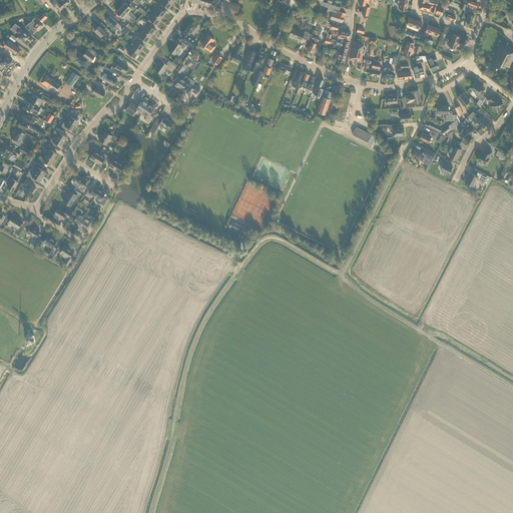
[(50,0),(49,1),(54,7),(56,6),(60,10),(65,6),(59,0),(50,0)]
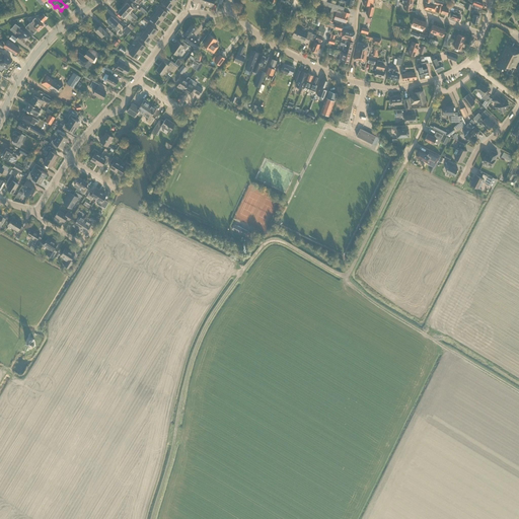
[(170,9),(175,3),(170,0),(164,0),(162,3),(170,9)]
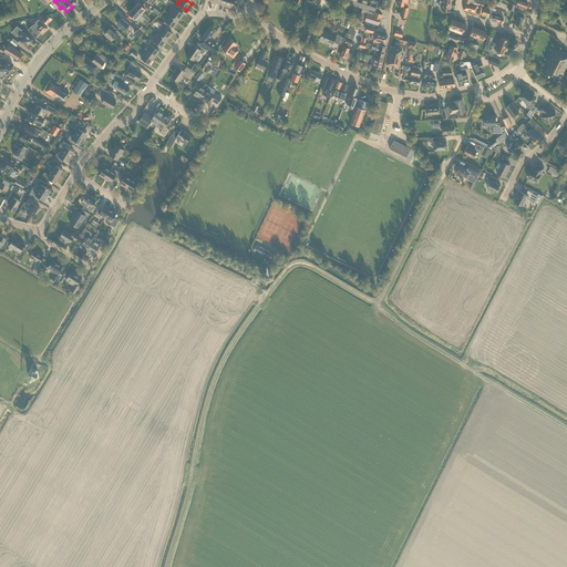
[(348,0),(348,4),(361,9),(362,9),(361,12),(360,14),(366,17),(364,21),(378,24),(380,18),(380,19),(381,14),(374,12),(373,12),(374,8),(356,2),(356,0),(348,0)]
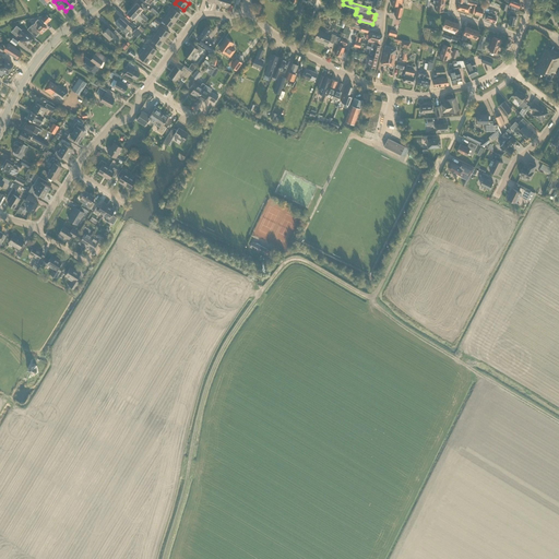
[(392,0),(391,4),(397,6),(396,8),(394,16),(401,18),(403,7),(401,7),(402,0),(392,0)]
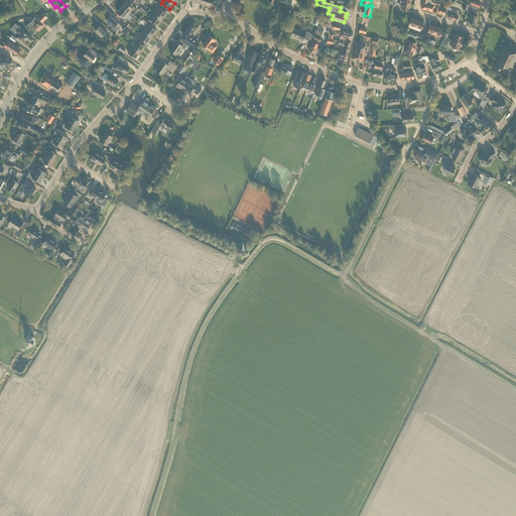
[(479,8),(480,3),(472,0),(465,0),(465,1),(471,3),(469,6),(475,8),(476,7),(479,8)]
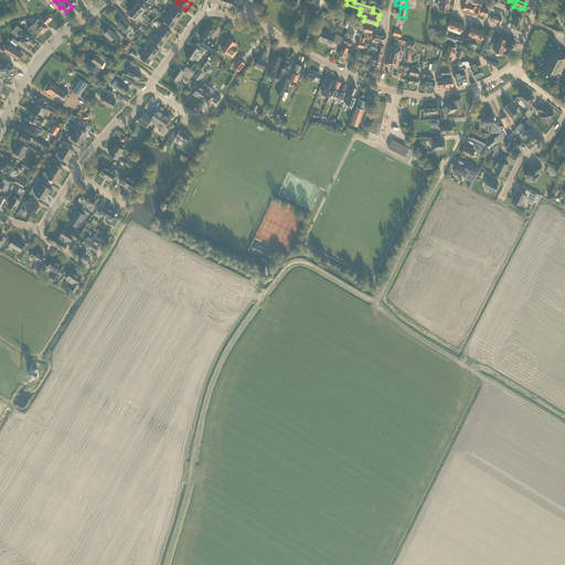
[(468,3),(464,2),(461,10),(473,12),(479,14),(481,7),(468,3)]
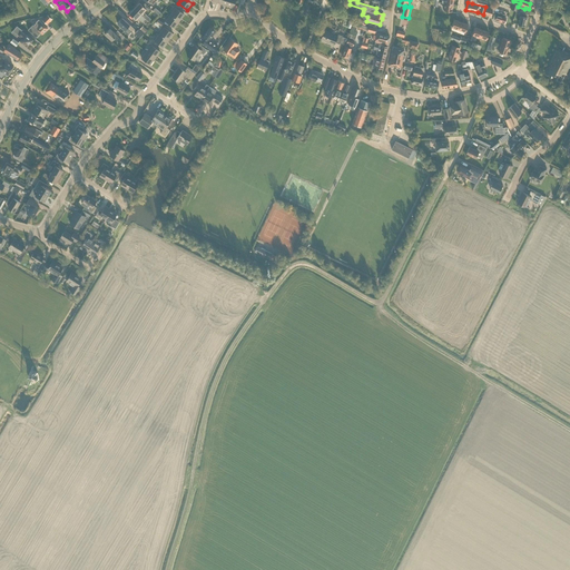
[(143,16),(146,19),(148,21),(150,19),(144,12),(146,10),(145,9),(139,3),(138,3),(136,6),(137,6),(134,8),(143,16)]
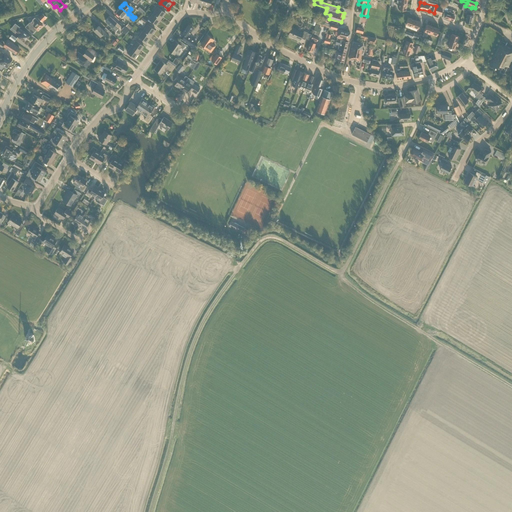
[(443,11),(445,8),(443,7),(437,5),(435,12),(441,14),(442,11),(443,11)]
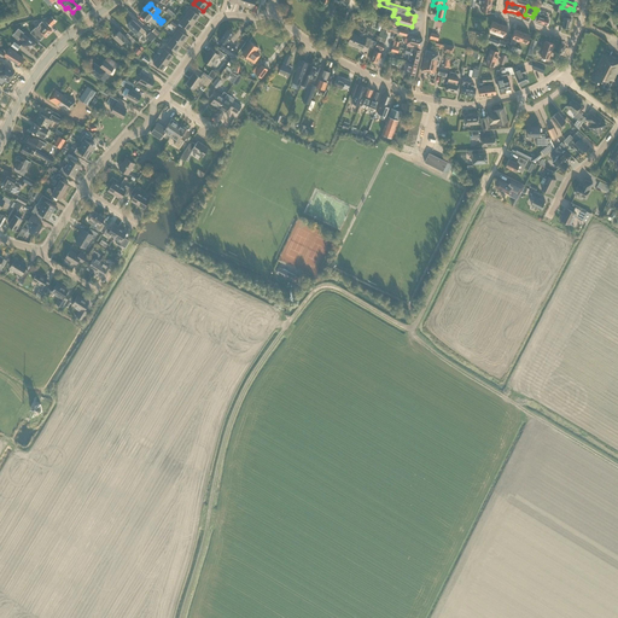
[(153,24),(158,21),(155,17),(145,9),(143,12),(143,11),(140,13),(141,13),(140,15),(146,21),(147,22),(150,21),(153,24)]
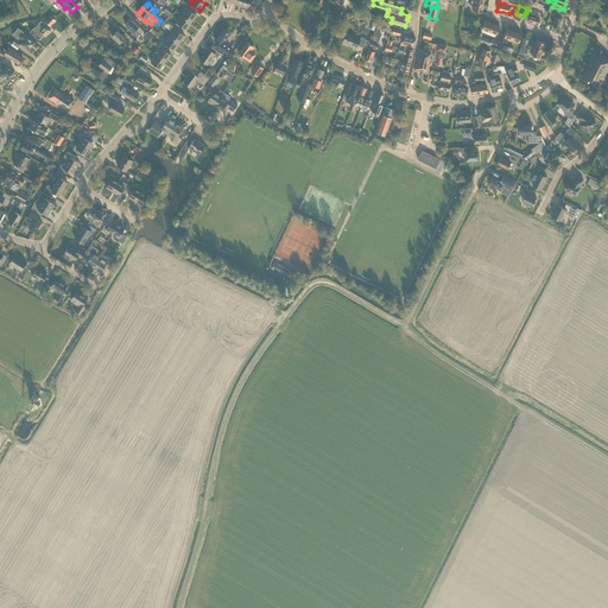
[(182,16),(191,23),(196,16),(187,8),(182,16)]
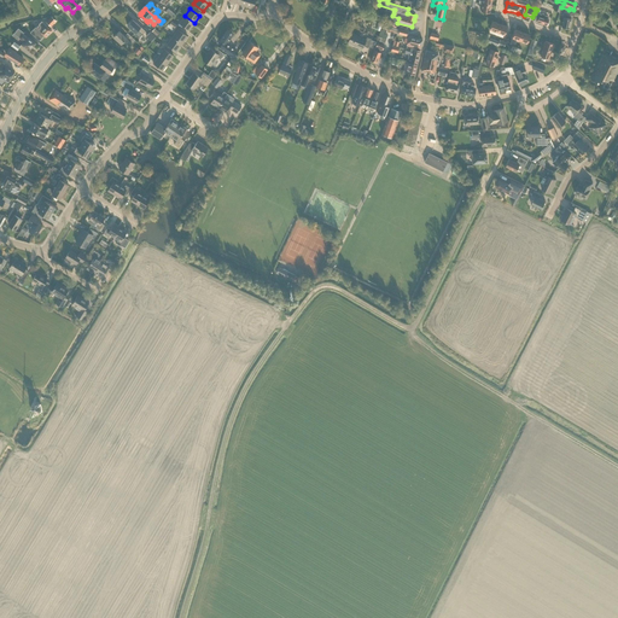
[(544,16),(544,15),(542,13),(541,15),(536,13),(536,16),(535,21),(536,22),(547,25),(548,19),(547,18),(547,17),(544,16)]
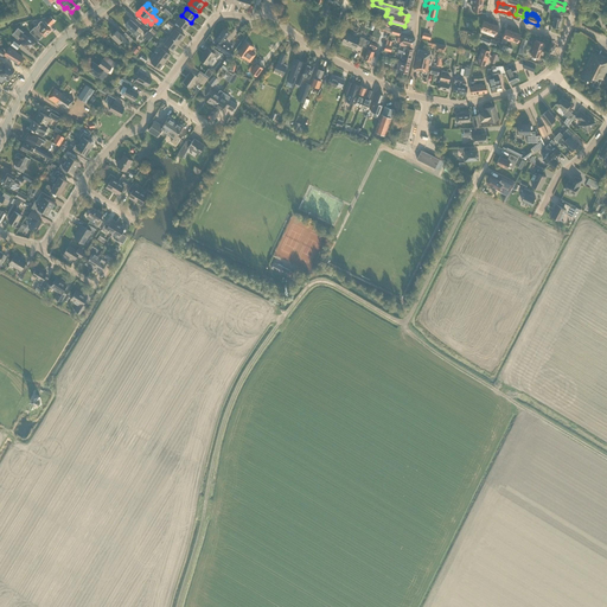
[(50,26),(56,20),(50,16),(45,21),(50,26)]
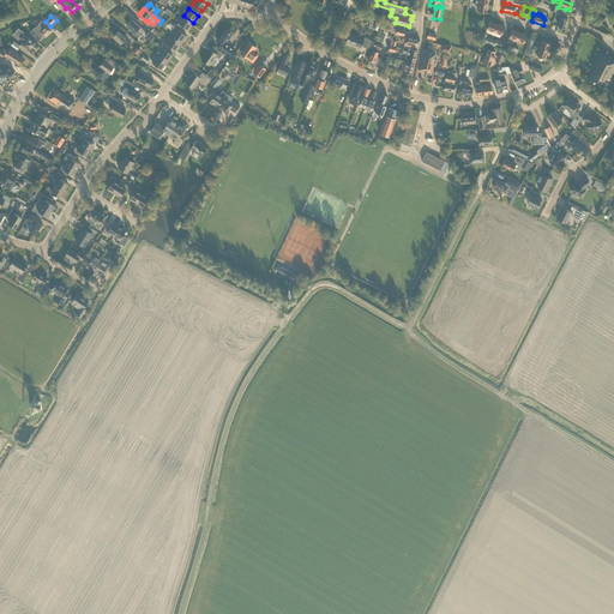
[(188,30),(193,23),(184,16),(178,23),(188,30)]
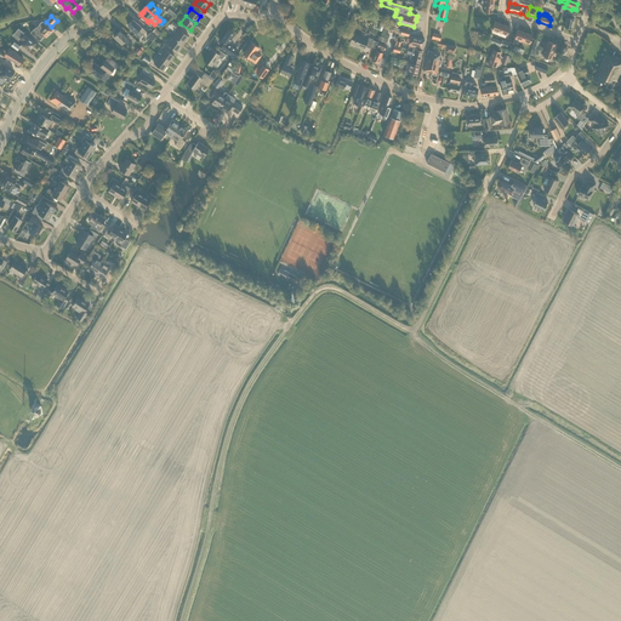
[(140,39),(146,32),(141,27),(134,20),(127,26),(135,33),(135,34),(140,39)]
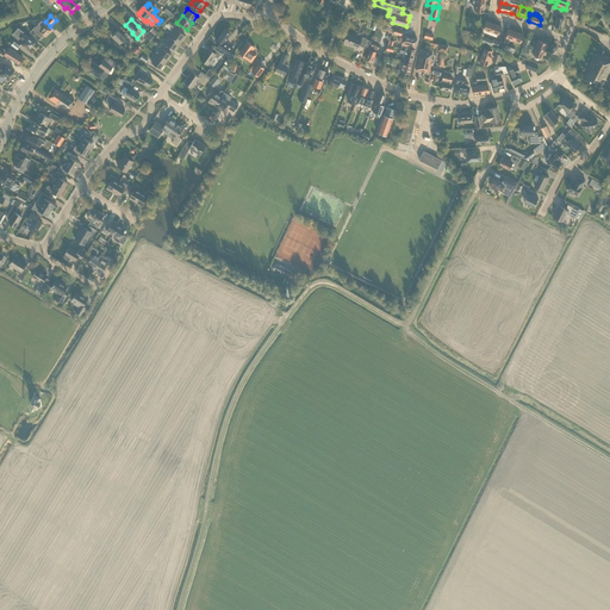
[(41,20),(38,24),(36,27),(36,26),(30,32),(38,41),(43,35),(44,37),(51,30),(45,25),(41,20)]
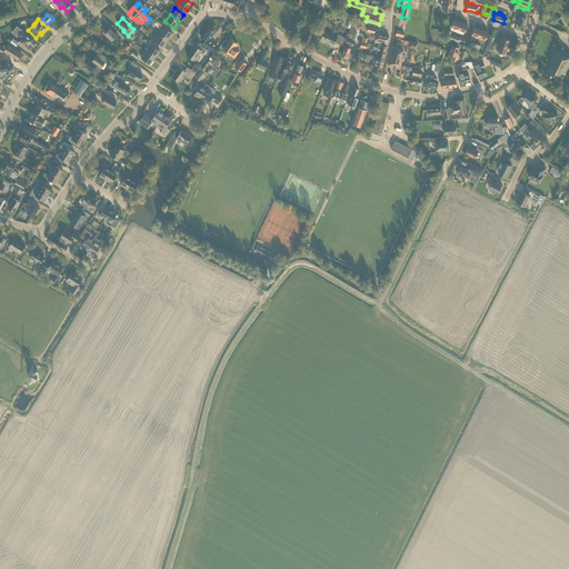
[(457,30),(460,22),(453,20),(450,28),(457,30)]
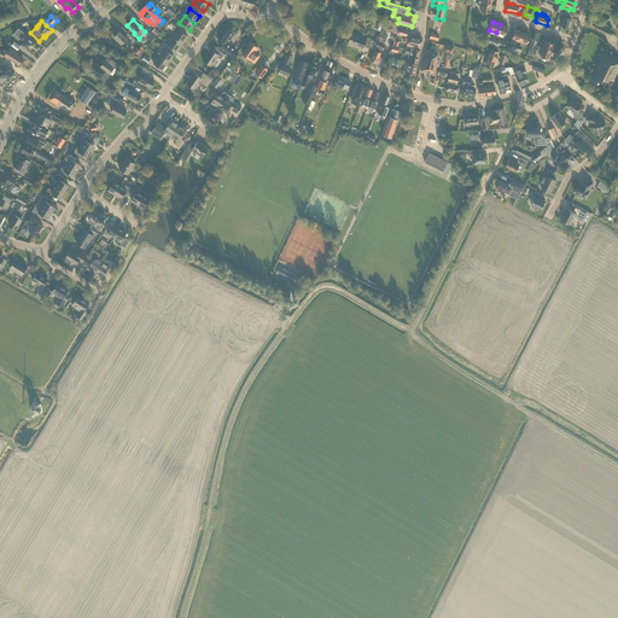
[(500,24),(496,33),(503,35),(507,27),(500,24)]
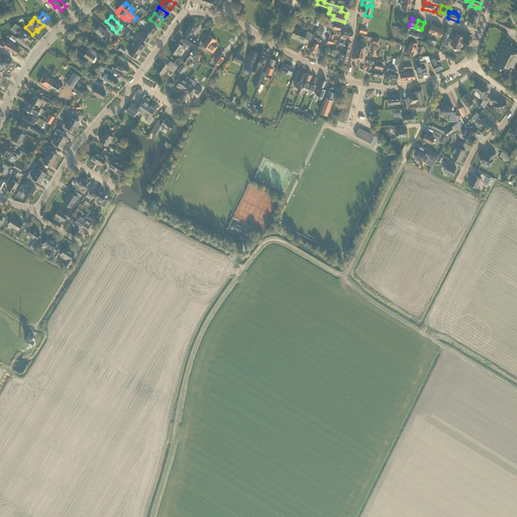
[(11,28),(20,34),(18,37),(24,42),(29,36),(22,31),(18,28),(19,27),(15,23),(11,28)]
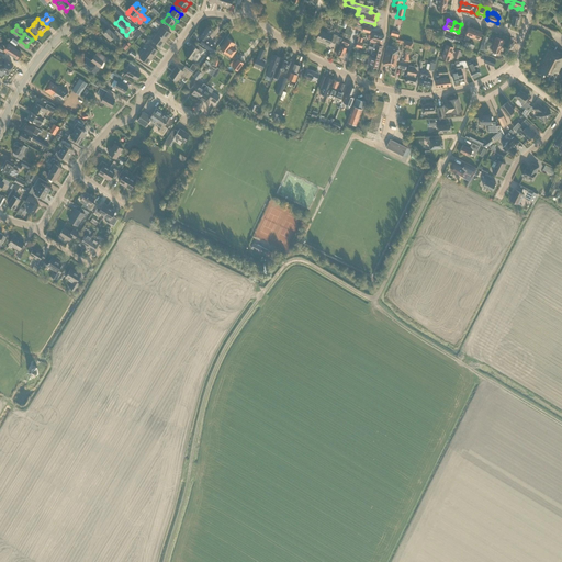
[(157,33),(166,40),(170,33),(161,26),(157,33)]
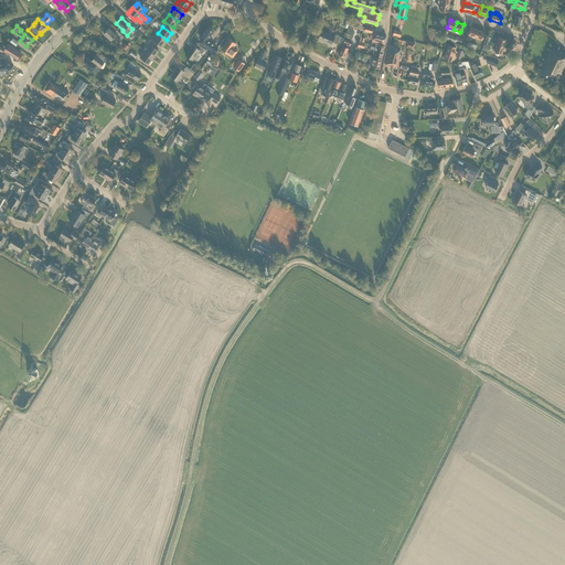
[(214,55),(217,51),(213,49),(215,45),(208,40),(213,31),(208,28),(201,36),(204,39),(201,43),(211,51),(210,52),(214,55)]
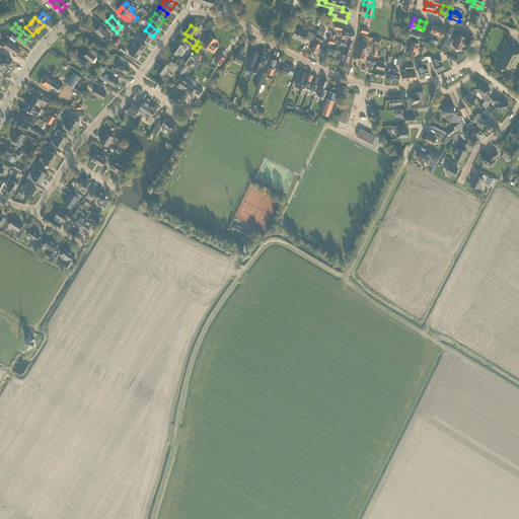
[(436,34),(439,27),(433,25),(430,32),(436,34)]
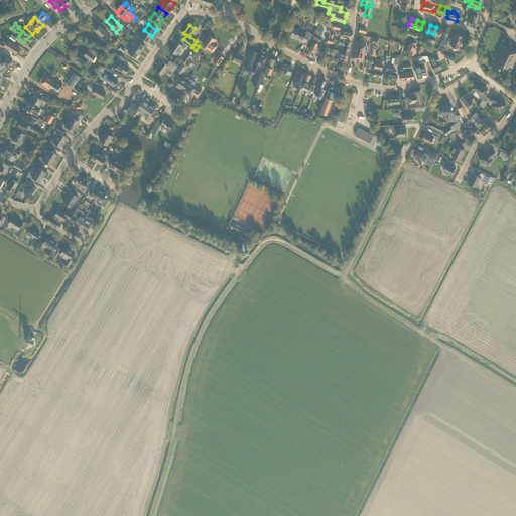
[(104,30),(99,26),(95,30),(101,36),(103,34),(107,38),(112,33),(106,27),(104,30)]
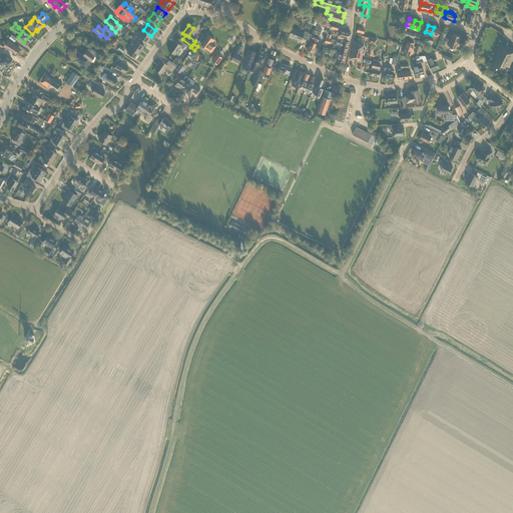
[(434,27),(431,34),(437,36),(440,29),(434,27)]
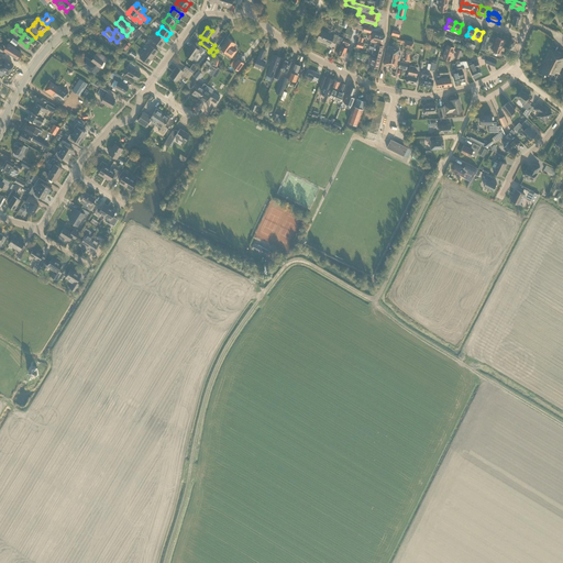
[(333,36),(320,31),(317,39),(323,42),(330,45),(331,42),(335,43),(335,42),(338,36),(338,35),(334,34),(333,36)]
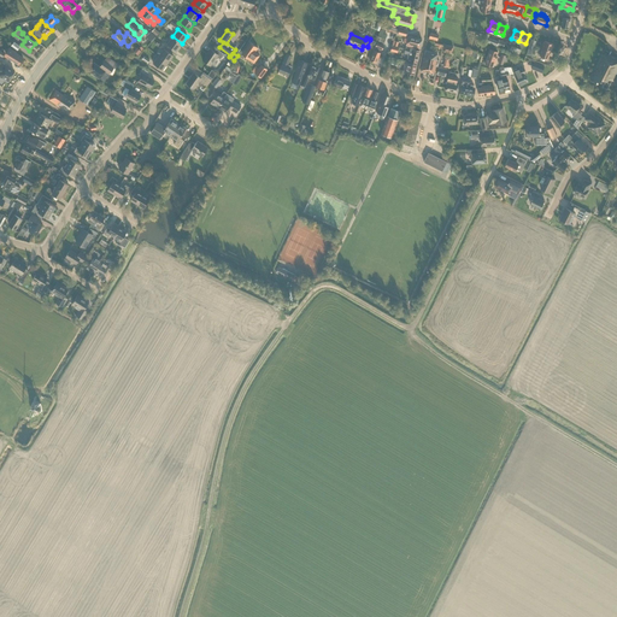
[(383,39),(385,36),(380,34),(378,36),(376,42),(377,42),(375,47),(374,50),(369,60),(376,63),(381,53),(380,53),(381,50),(382,50),(383,45),(386,39),(383,39)]
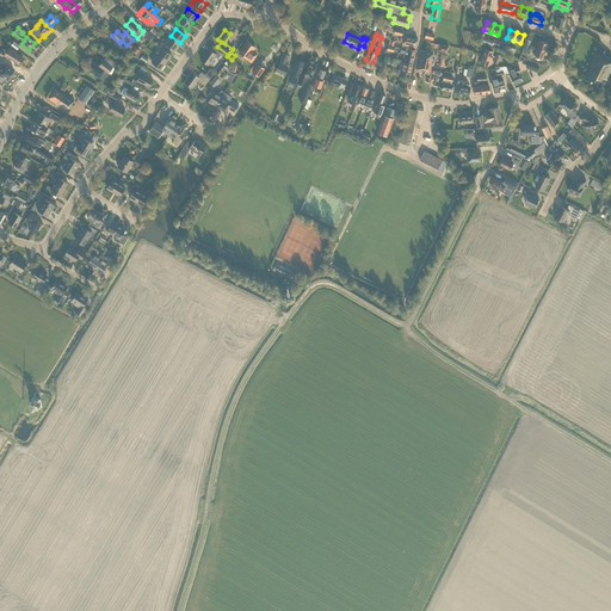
[(176,50),(180,43),(171,36),(165,43),(176,50)]
